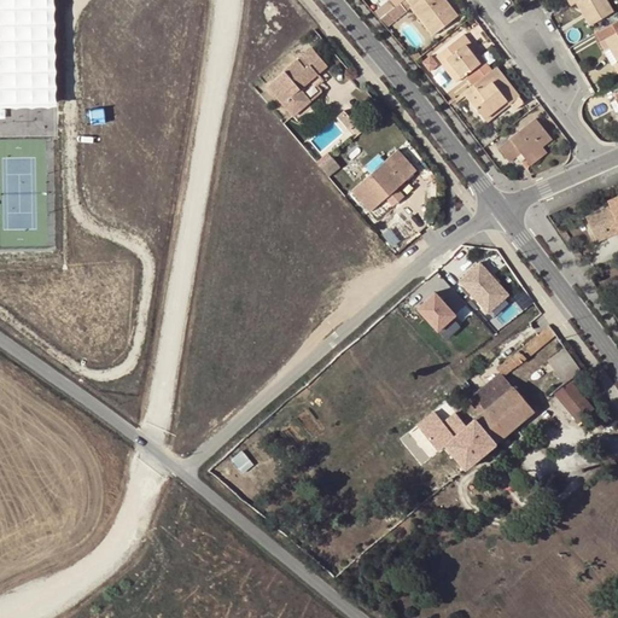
[(0,0),(0,100),(56,100),(53,0),(0,0)]
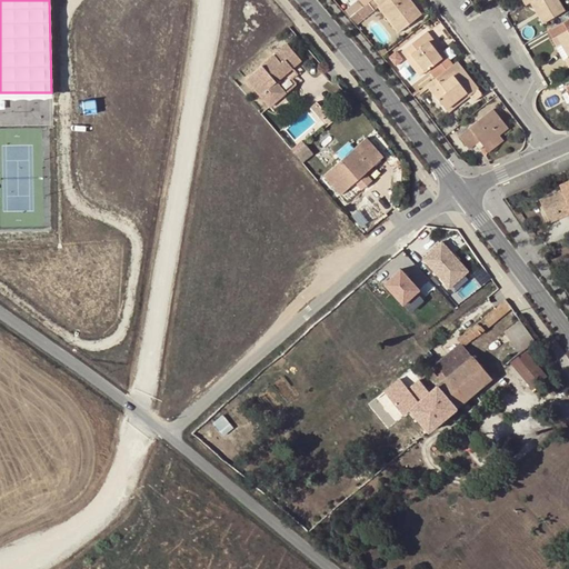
[(360,7),(353,0),(352,0),(340,9),(347,17),(360,7)]
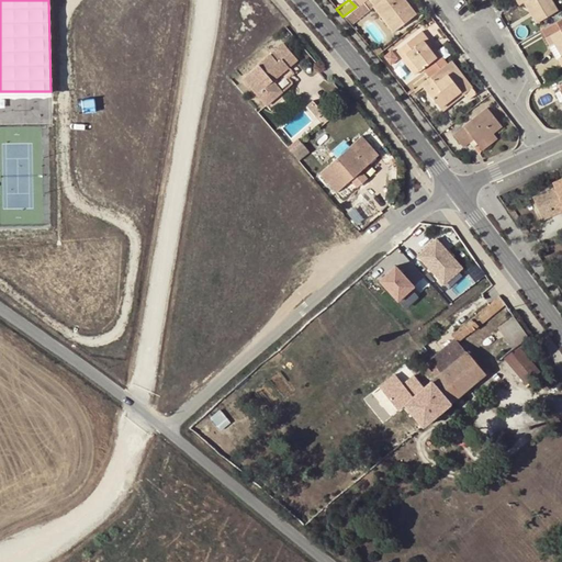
[(364,0),(389,33),(408,18),(400,6),(403,3),(400,0),(364,0)]
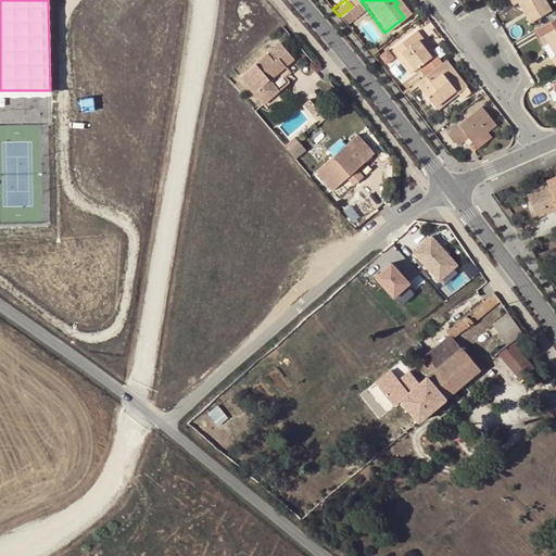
[(552,9),(546,0),(512,0),(515,3),(520,0),(528,14),(526,15),(530,21),(552,9)]
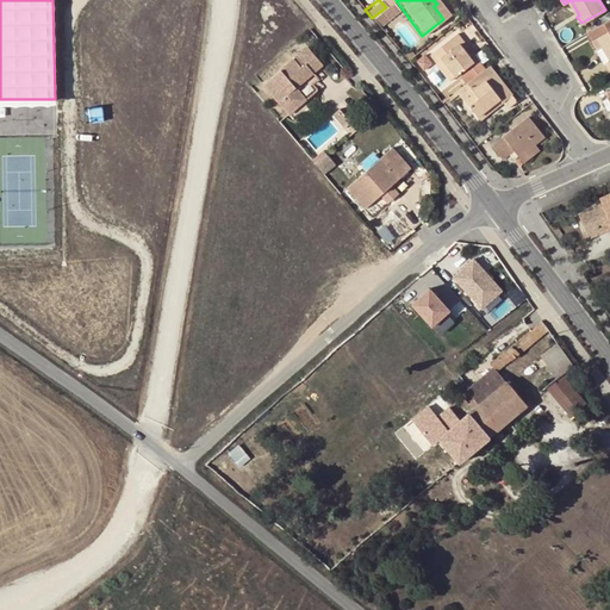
[(447,16),(437,4),(434,6),(443,19),(447,16)]
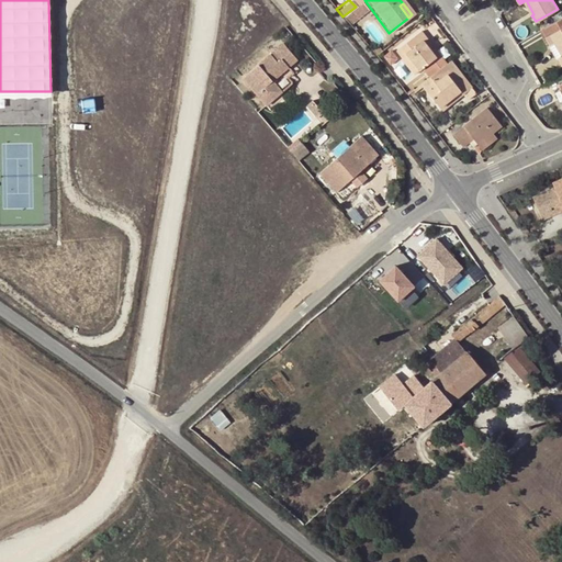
[(561,20),(546,29),(541,31),(547,41),(546,41),(551,49),(555,46),(558,45),(561,52),(561,59),(559,62),(561,66),(561,20)]
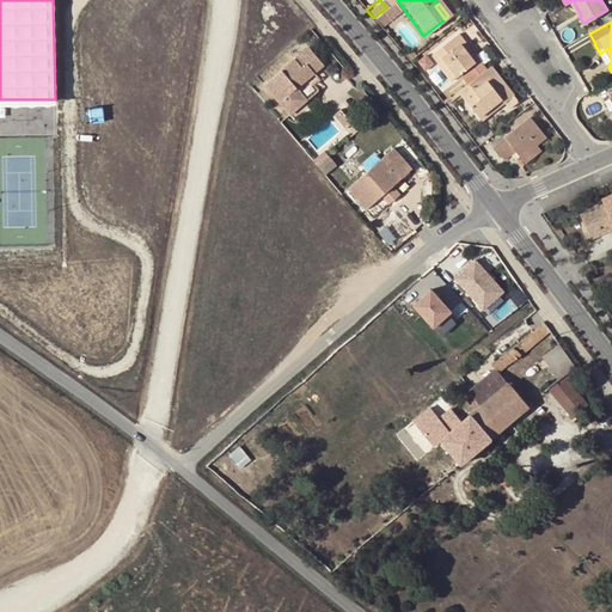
[(453,75),(466,66),(470,63),(466,57),(464,55),(467,51),(456,35),(428,55),(433,62),(439,57),(453,75)]
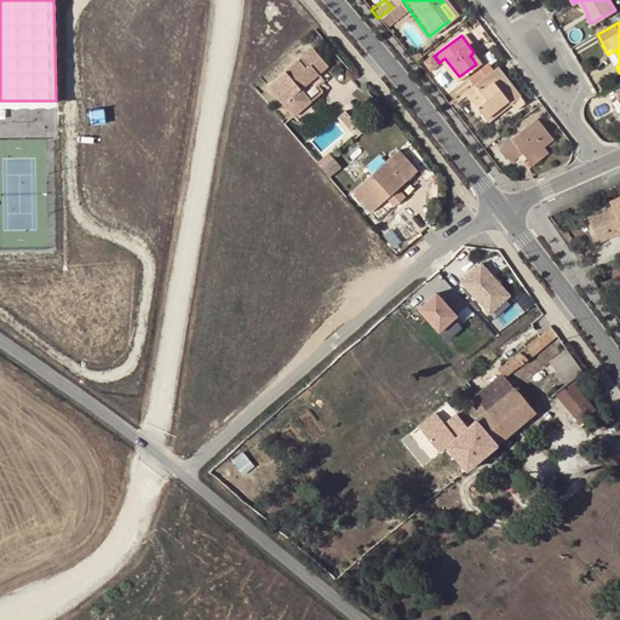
[(481,76),(488,72),(476,56),(472,58),(476,64),(472,67),(481,76)]
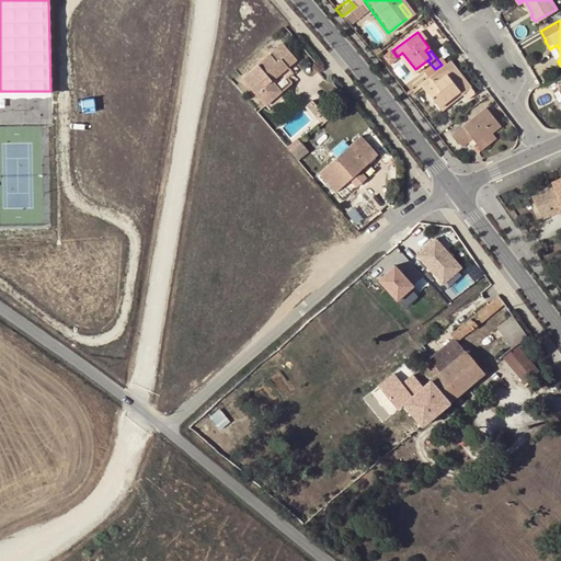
[(410,75),(415,69),(402,53),(397,57),(410,75)]
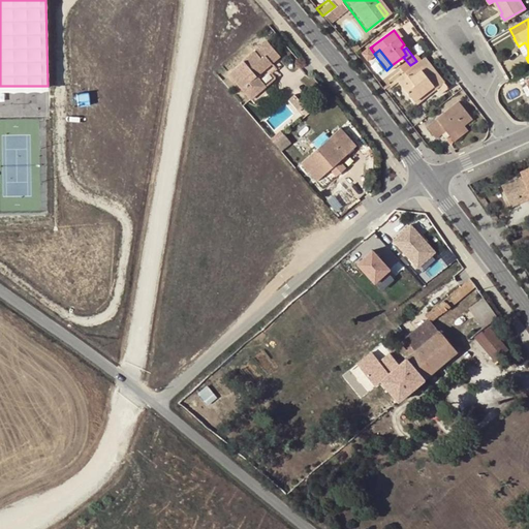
[(282,69),(267,52),(230,84),(253,110),(266,98),(257,90),(282,69)]
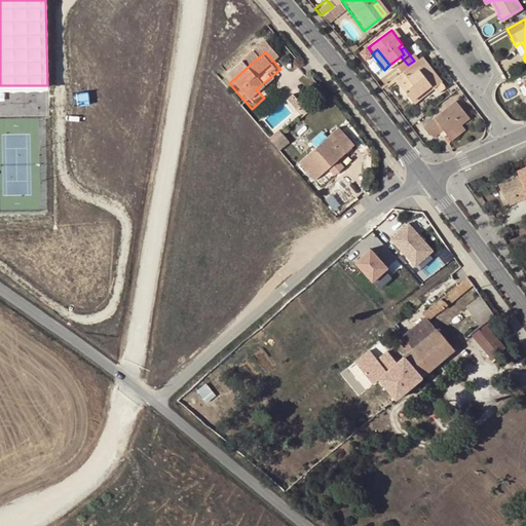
[(419,57),(414,61),(408,65),(392,77),(409,99),(427,83),(430,88),(431,87),(439,81),(419,57)]
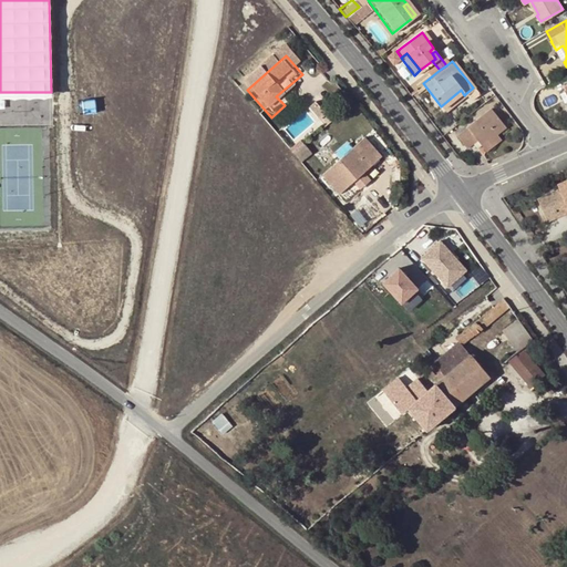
[(473,88),(465,94),(468,100),(477,93),(473,88)]
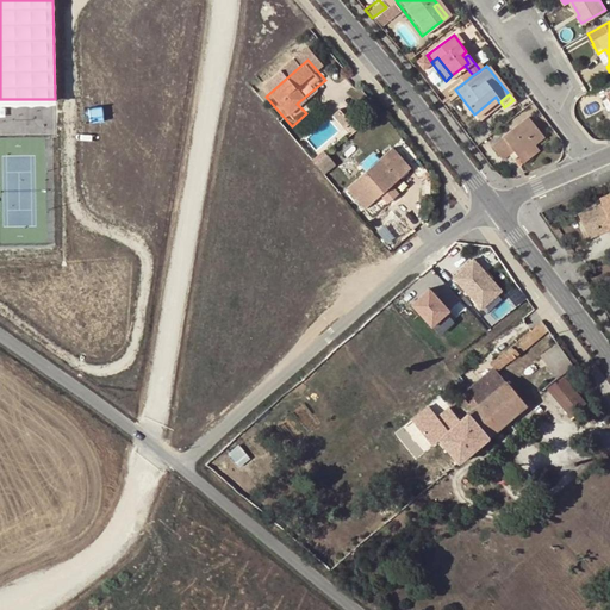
[(478,119),(499,103),(496,97),(474,114),(478,119)]
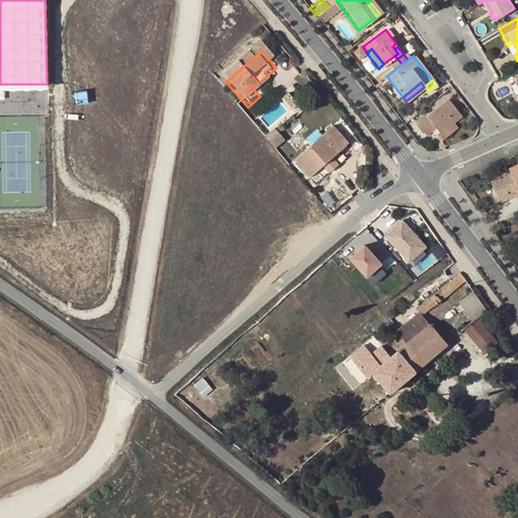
[(451,121),(459,115),(446,98),(415,122),(423,135),(425,134),(429,131),(432,135),(433,136),(436,133),(451,121)]
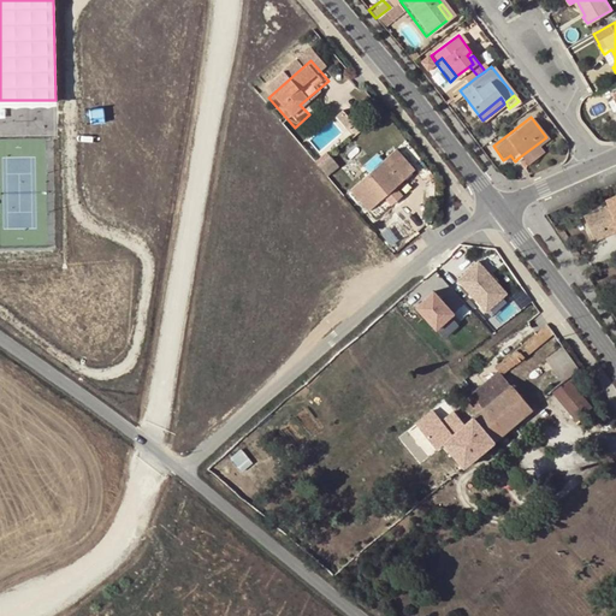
[(542,152),(537,144),(519,158),(525,165),(542,152)]
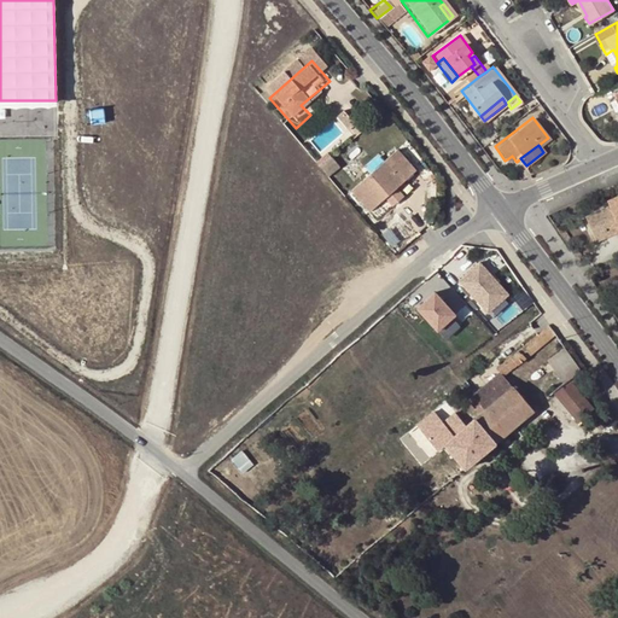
[(419,184),(401,162),(355,200),(374,222),(419,184)]
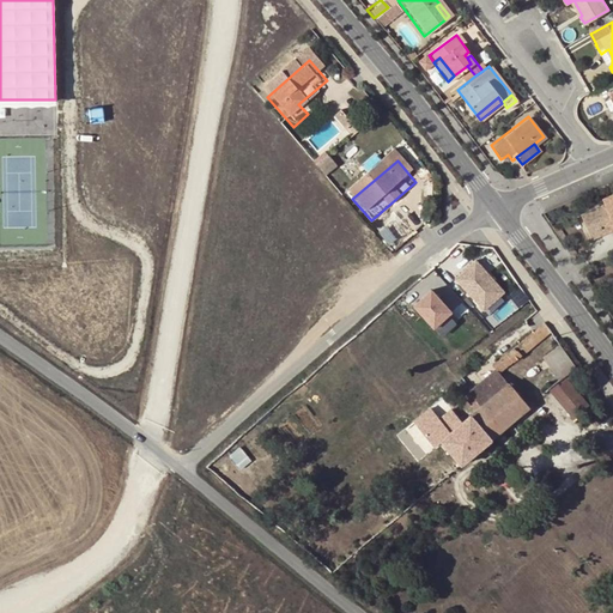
[(592,236),(612,228),(612,194),(604,199),(606,204),(582,213),(592,236)]
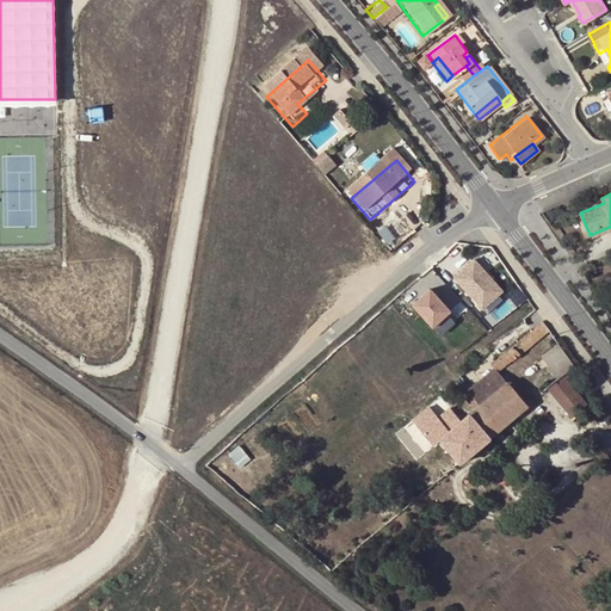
[(456,276),(483,307),(504,289),(475,258),(456,276)]
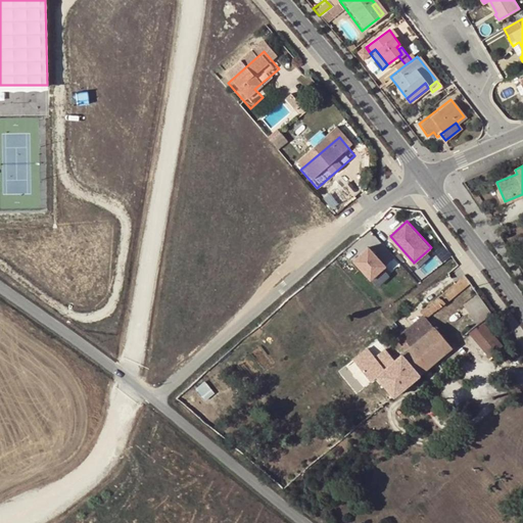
[(371,278),(386,265),(369,246),(354,259),(371,278)]
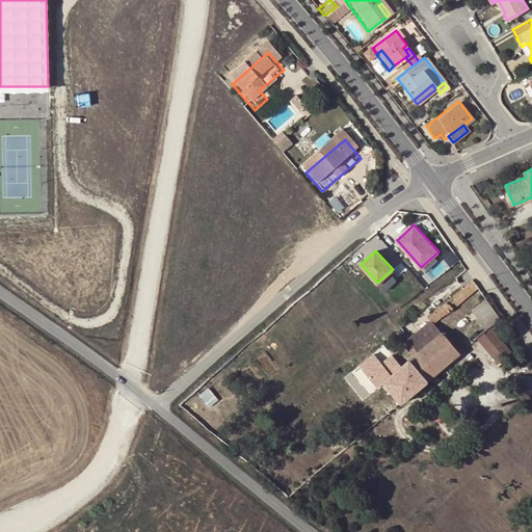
[(478,286),(473,277),(427,316),(430,319),(433,323),(434,322),(478,286)]
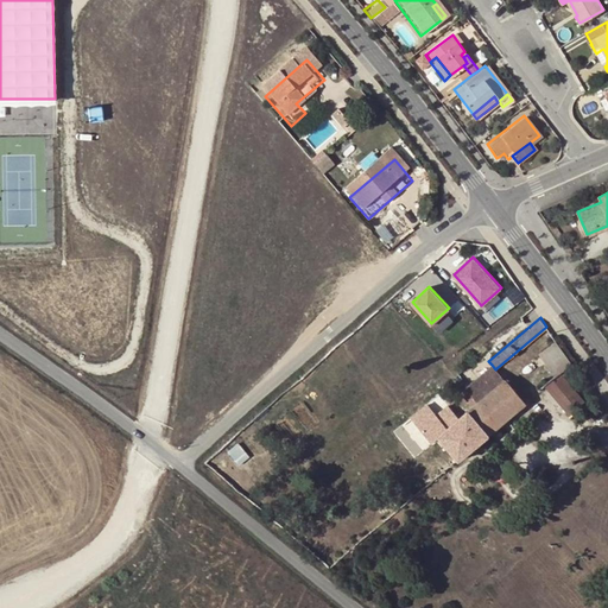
[(572,363),(557,341),(538,353),(556,378),(567,368),(570,366),(572,363)]
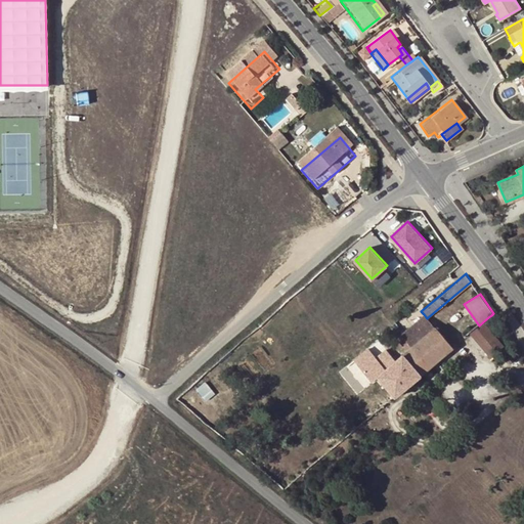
[(427,318),(424,314),(406,329),(400,334),(402,337),(410,347),(436,326),(428,317),(427,318)]
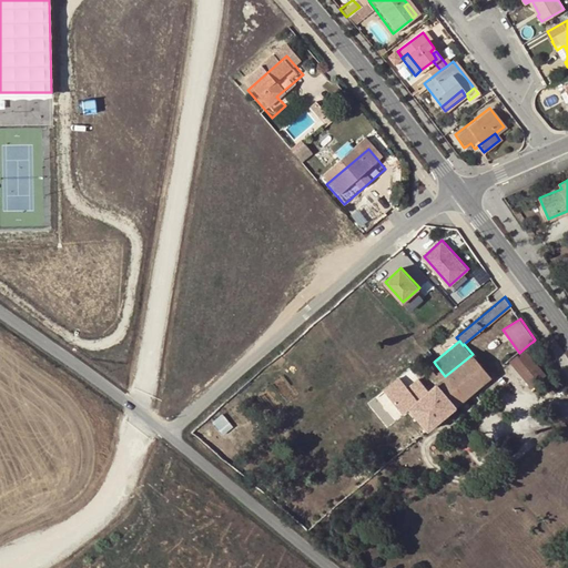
[(519,353),(510,361),(531,386),(550,369),(529,344),(519,353)]
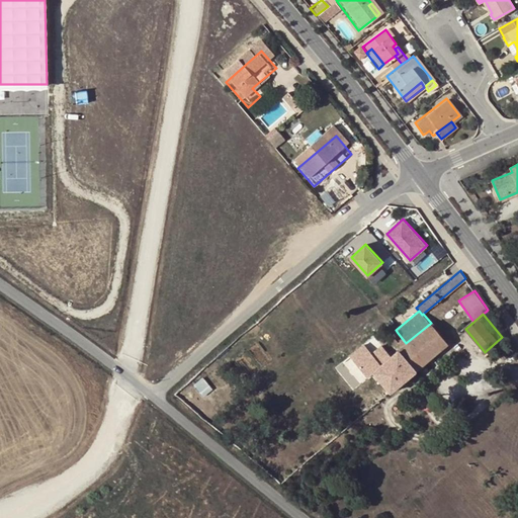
[(391,325),(396,330),(402,325),(398,320),(391,325)]
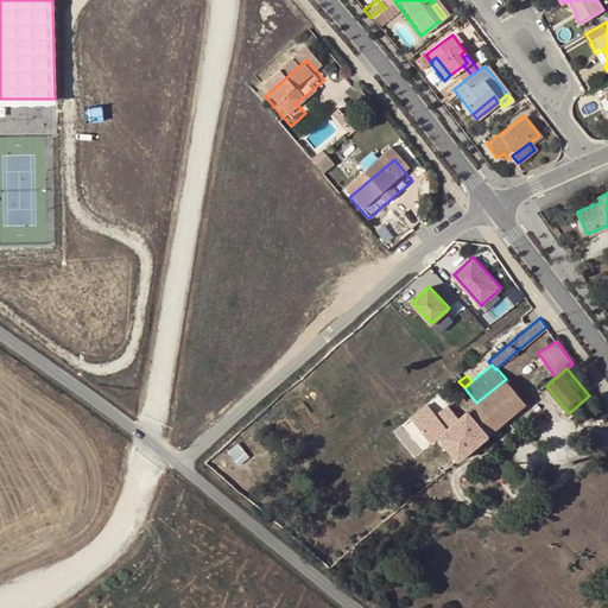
[(437,436),(457,460),(487,435),(525,403),(506,379),(476,403),(474,405),(467,411),(460,417),(437,436)]
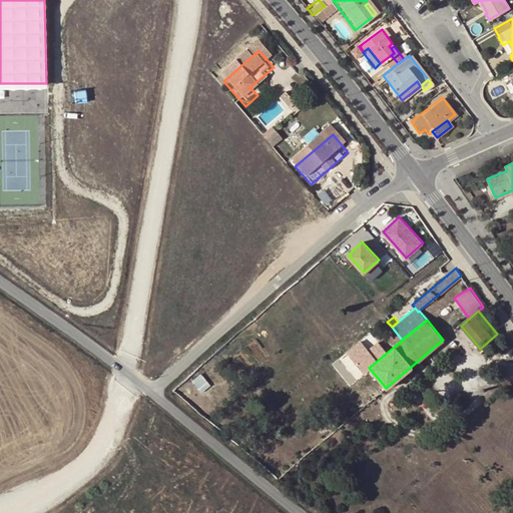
[(395,337),(400,342),(402,340),(394,330),(390,333),(394,338),(395,337)]
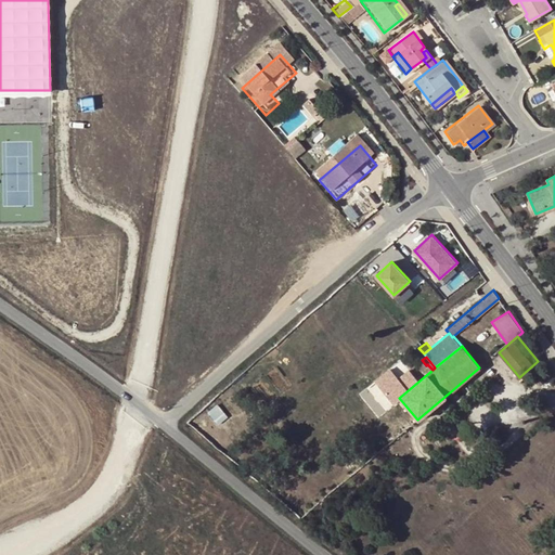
[(405,364),(397,372),(400,376),(409,369),(405,364)]
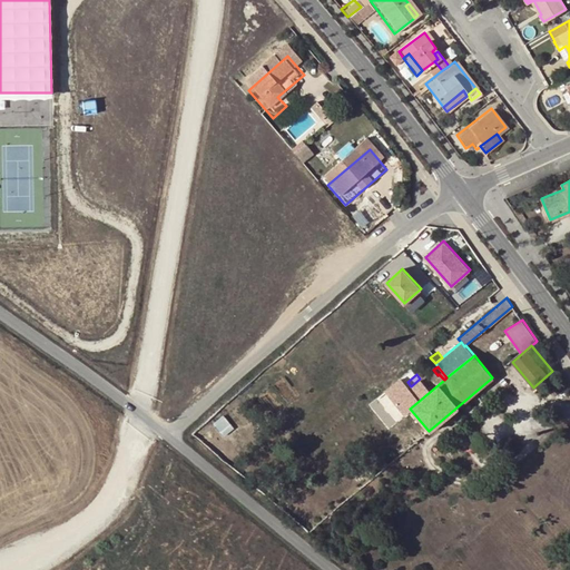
[(404,413),(410,409),(431,391),(420,379),(411,386),(408,382),(402,376),(385,391),(404,413)]
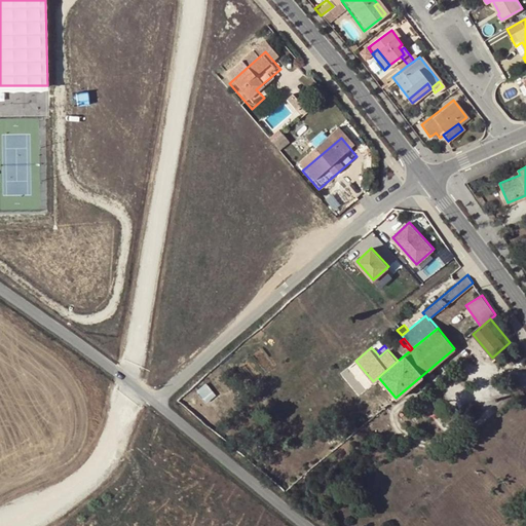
[(199,389),(208,401),(217,393),(208,382),(199,389)]
